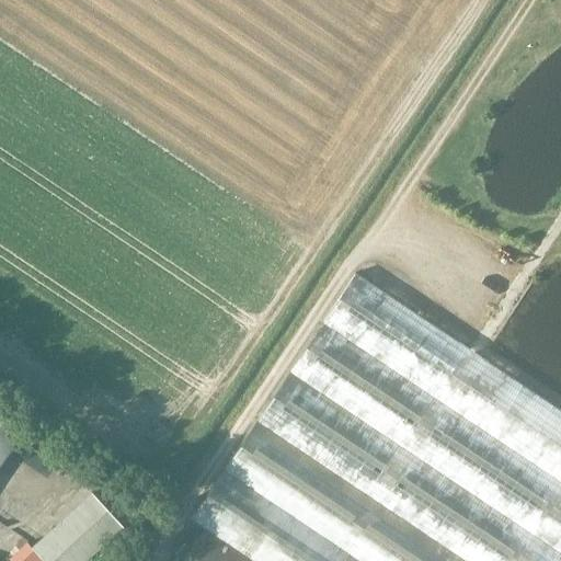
[(560,560),(560,411),(355,274),(190,521),(203,529),(251,560),(560,560)]
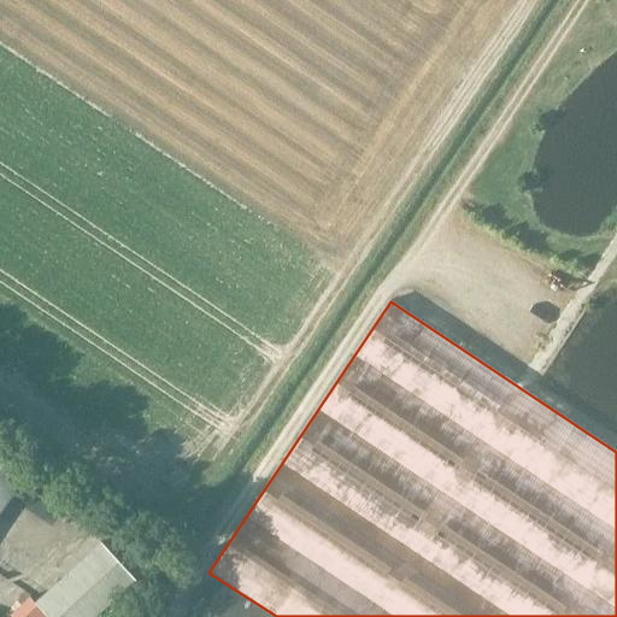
[(0,510),(24,475),(0,457),(0,510)]
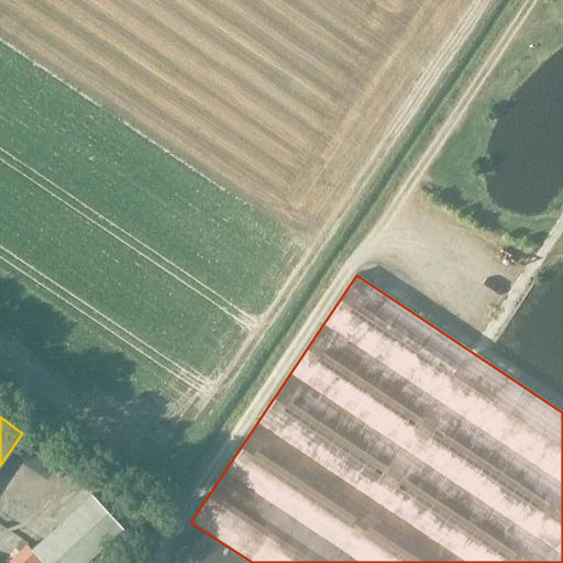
[(33,446),(23,461),(44,477),(55,464),(33,446)]
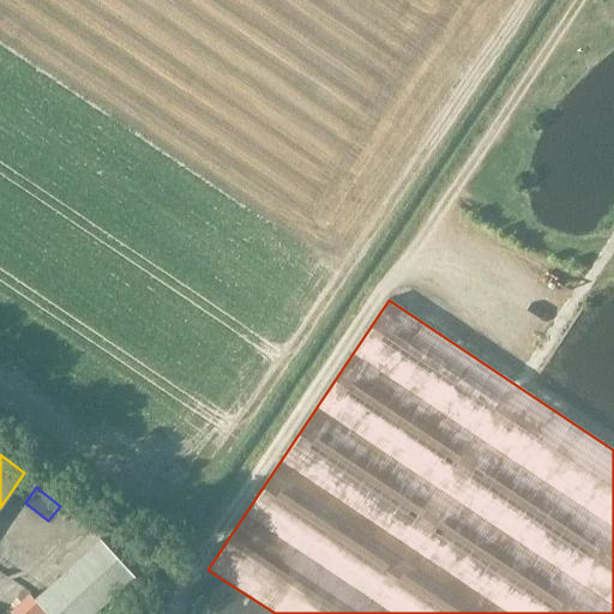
[(100,540),(34,600),(46,613),(90,613),(133,576),(100,540)]
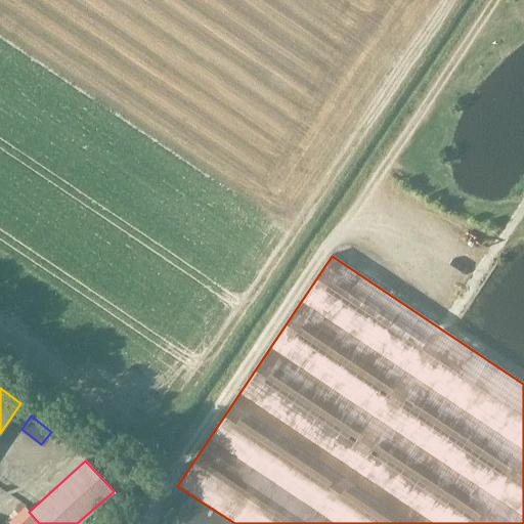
[(234,523),(189,494),(169,523),(234,523)]
